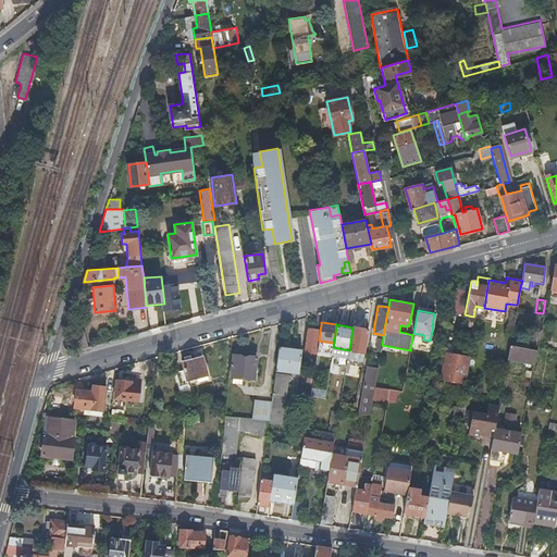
[(368,330),(353,327),(349,350),(348,359),(362,361),(368,330)]
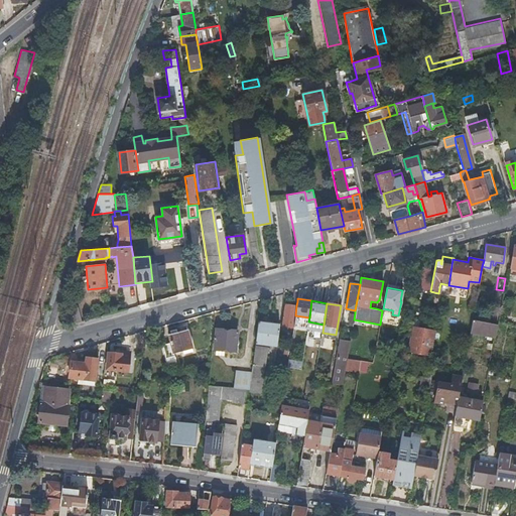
[(295,315),(296,305),(285,304),(281,326),(293,327),(295,315)]
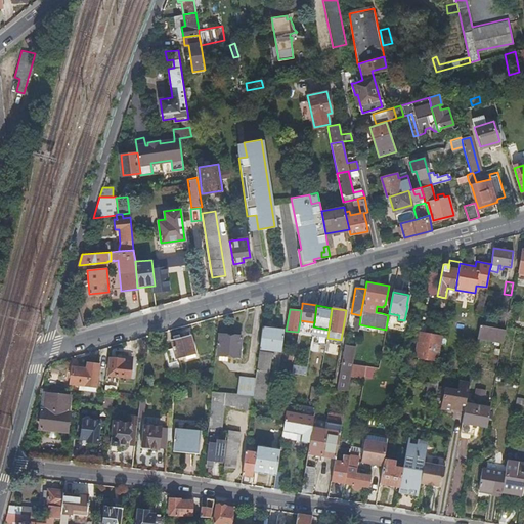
[(484,326),(479,325),(477,340),(500,344),(503,345),(506,331),(496,329),(497,322),(485,320),(484,326)]
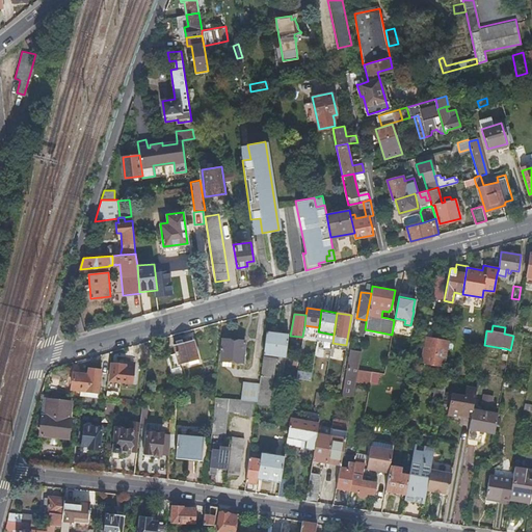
[(288,335),(266,331),(263,353),(285,356),(288,335)]
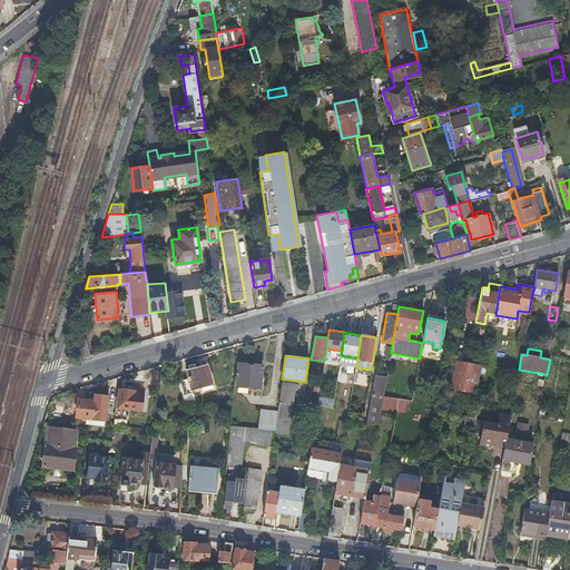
[(479,373),(484,374),(485,366),(455,361),(451,387),(475,392),(479,373)]
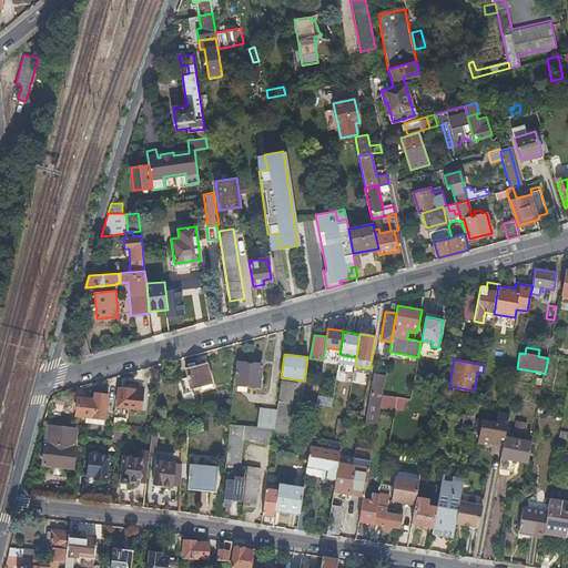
[(188,367),(185,368),(188,377),(178,379),(182,395),(192,392),(191,388),(211,384),(205,363),(194,366),(194,363),(188,365),(188,367)]
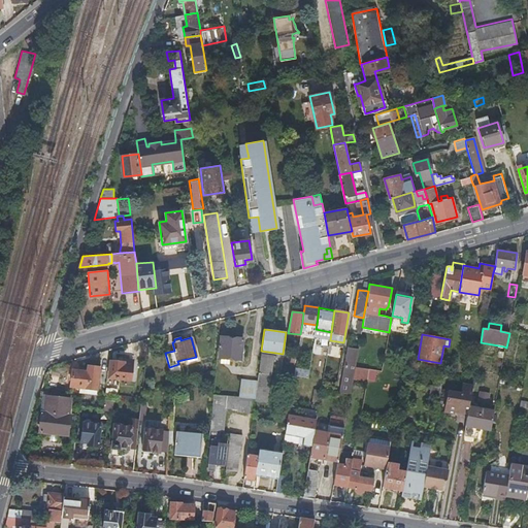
[(241,360),(243,339),(221,337),(219,358),(241,360)]
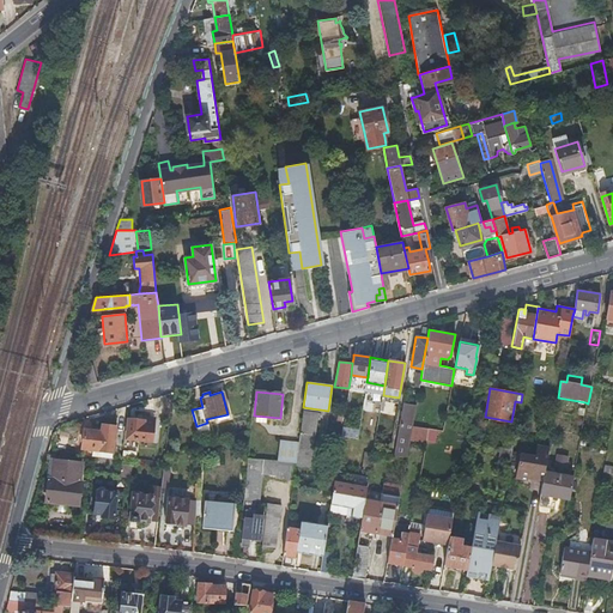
[(405,404),(395,455),(406,457),(412,426),(413,420),(416,405),(405,404)]
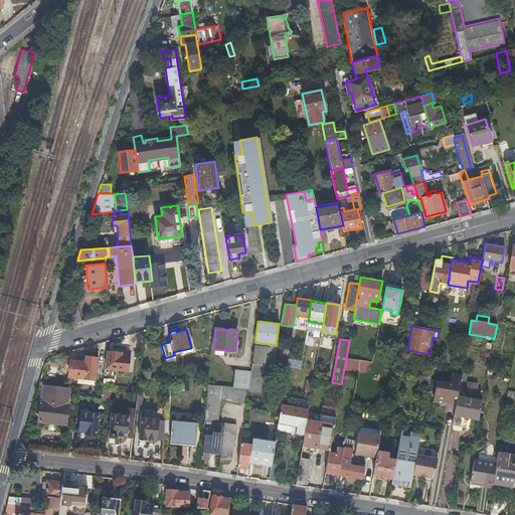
[(254,345),(250,372),(249,377),(262,378),(267,346),(254,345)]
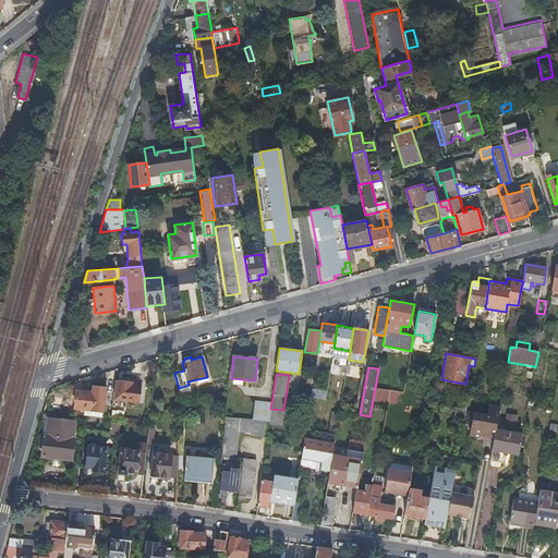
[(130,384),(116,381),(114,399),(137,402),(140,381),(130,380),(130,384)]
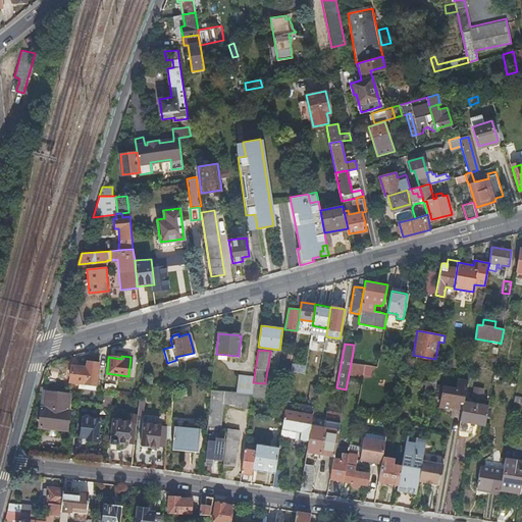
[(178,370),(175,361),(169,363),(171,372),(178,370)]
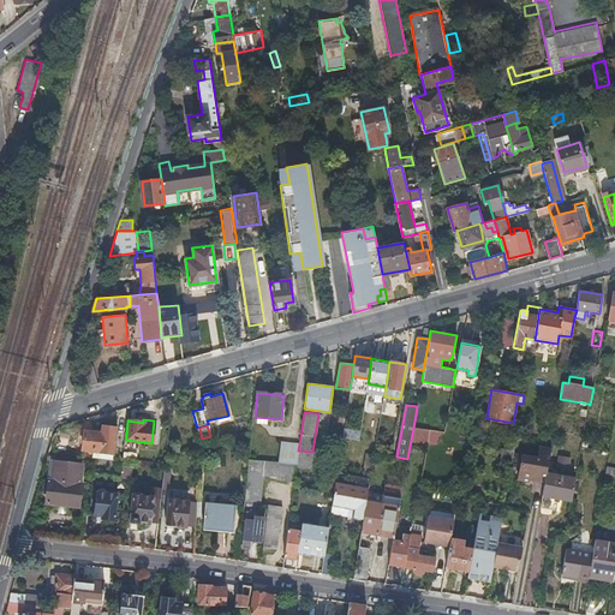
[(82,451),(101,452),(112,453),(115,429),(102,428),(102,434),(84,431),(82,451)]
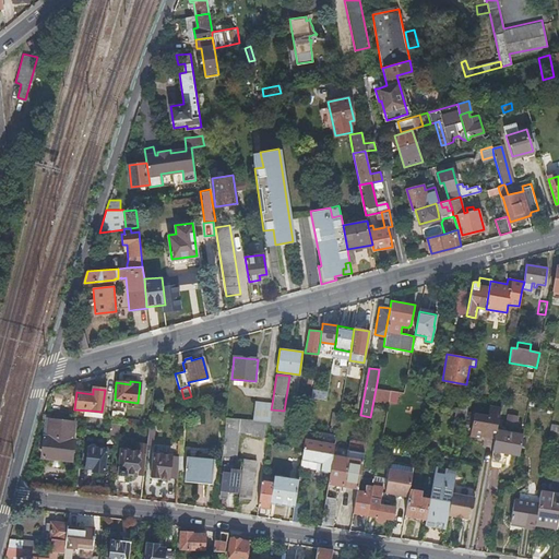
[(399,391),(390,390),(388,401),(396,402),(399,391)]
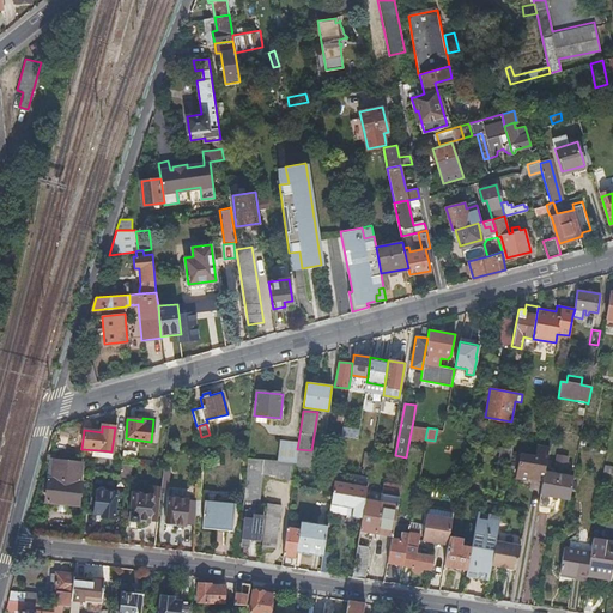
[(68,435),(56,432),(53,447),(65,450),(68,435)]
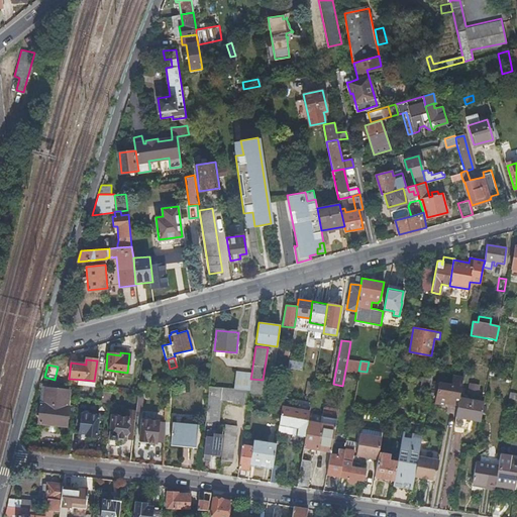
[(236,373),(233,388),(249,390),(250,379),(251,374),(236,373)]
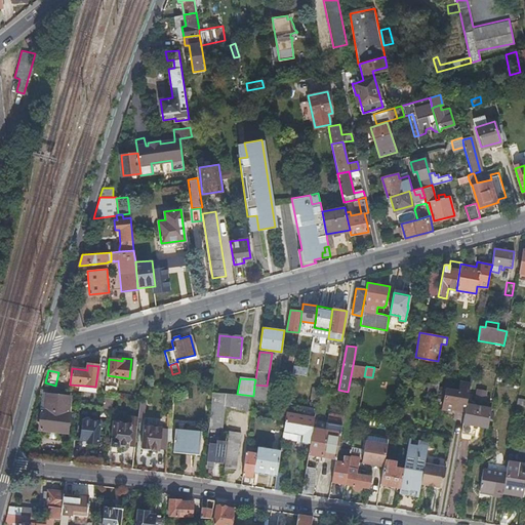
[(471,382),(460,380),(458,390),(446,388),(442,409),(452,411),(454,405),(466,407),(467,403),(471,382)]
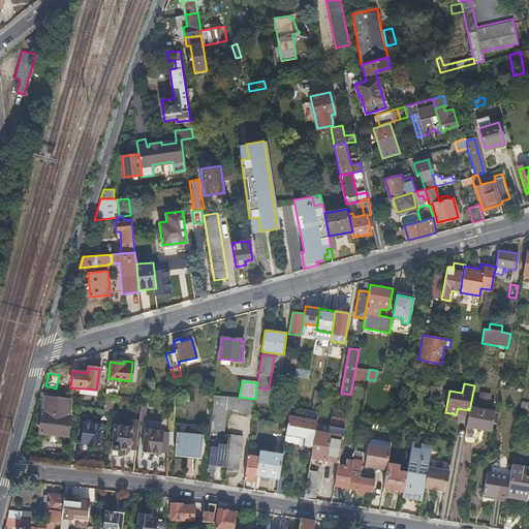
[(442,387),(431,385),(429,396),(440,398),(442,387)]
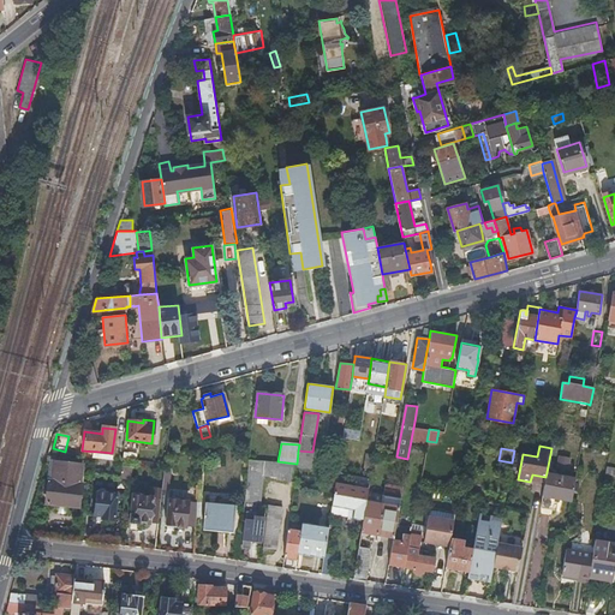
[(298,451),(297,464),(296,467),(310,470),(312,452),(298,451)]
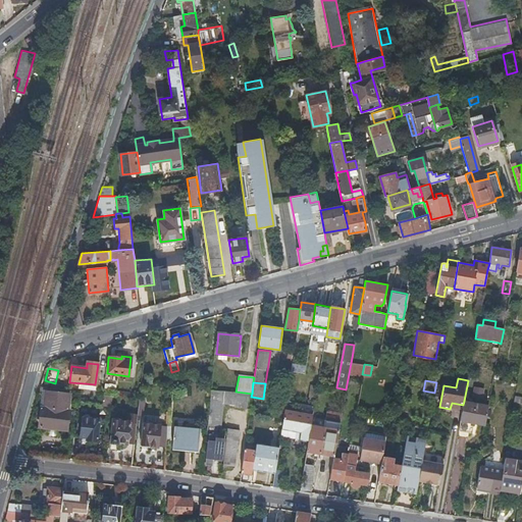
[(65,429),(69,393),(45,389),(44,398),(43,407),(42,406),(40,427),(65,429)]
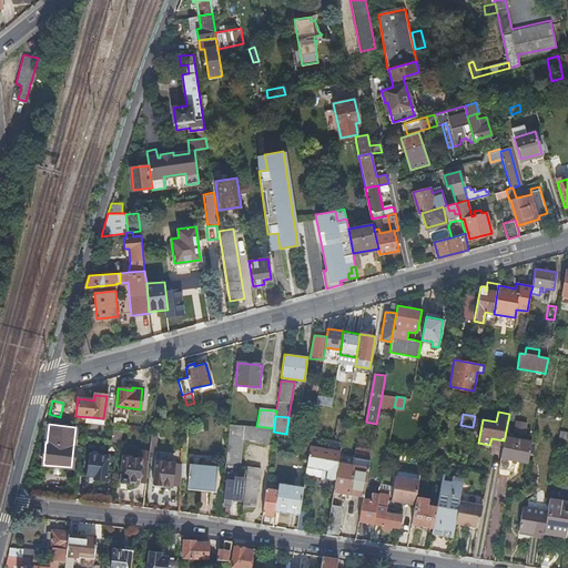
[(256,426),(230,424),(225,463),(227,463),(236,464),(240,465),(242,438),(256,439),(255,443),(272,444),(273,432),(274,428),(256,426)]
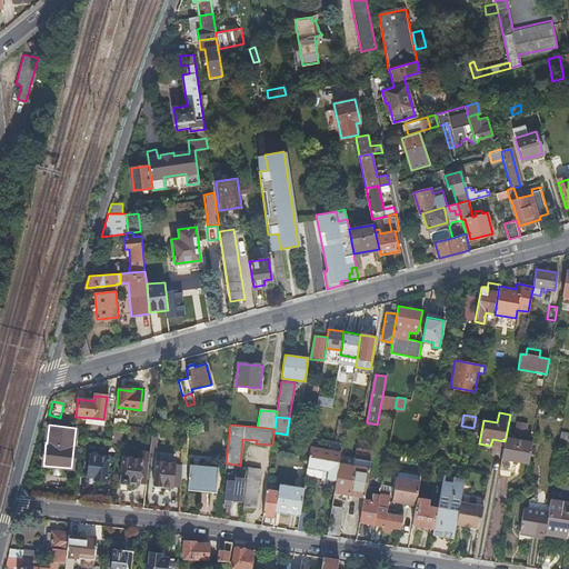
[(111,442),(111,435),(85,432),(83,440),(91,440),(111,442)]
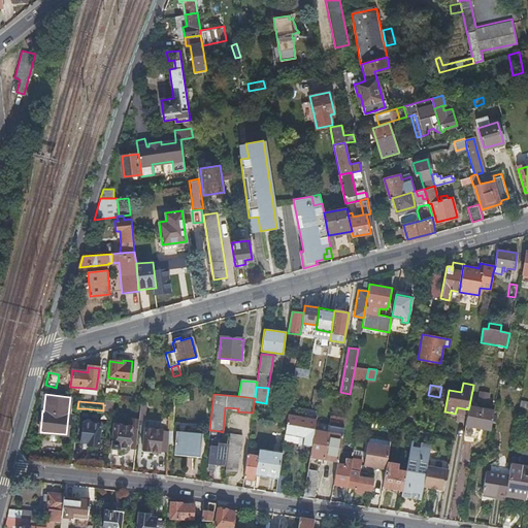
[(146,405),(140,404),(138,420),(138,422),(144,423),(146,405)]
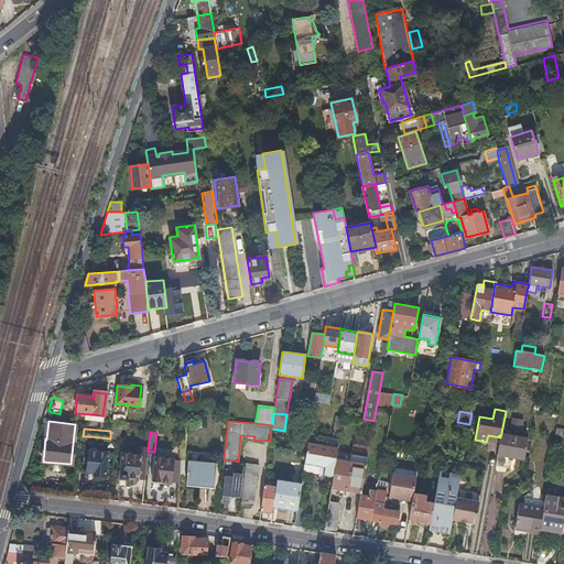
[(500,437),(499,444),(497,454),(524,458),(528,437),(501,433),(500,437)]
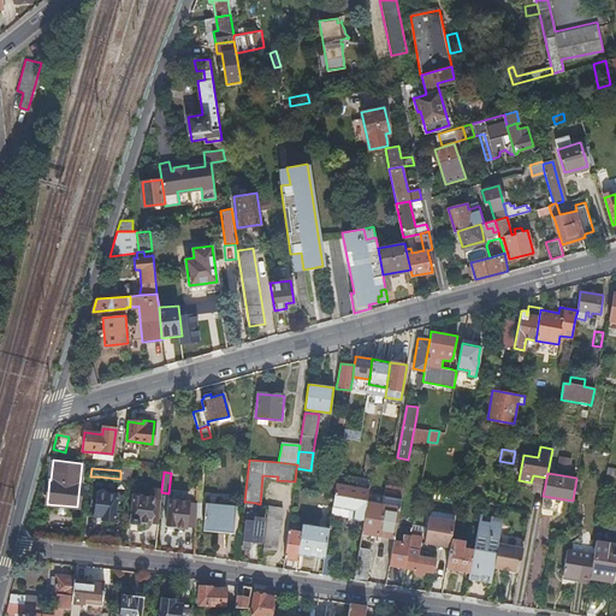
[(533,475),(531,483),(545,485),(546,478),(533,475)]
